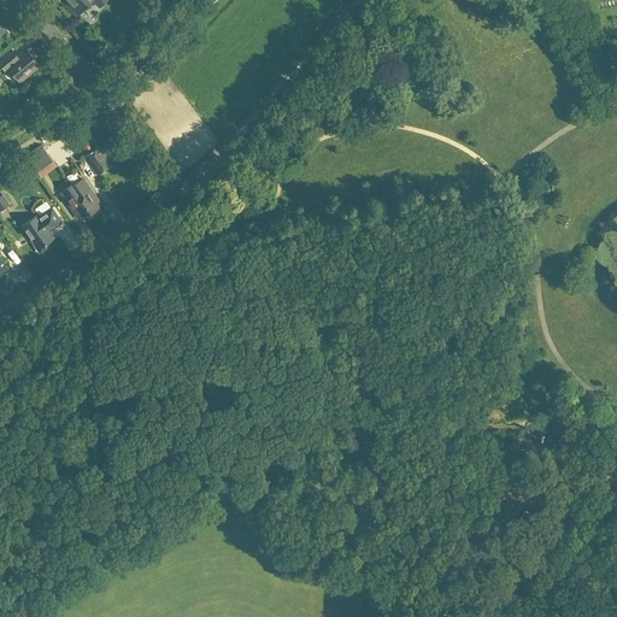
[(99,7),(106,0),(70,0),(65,6),(77,17),(92,0),(99,7)]
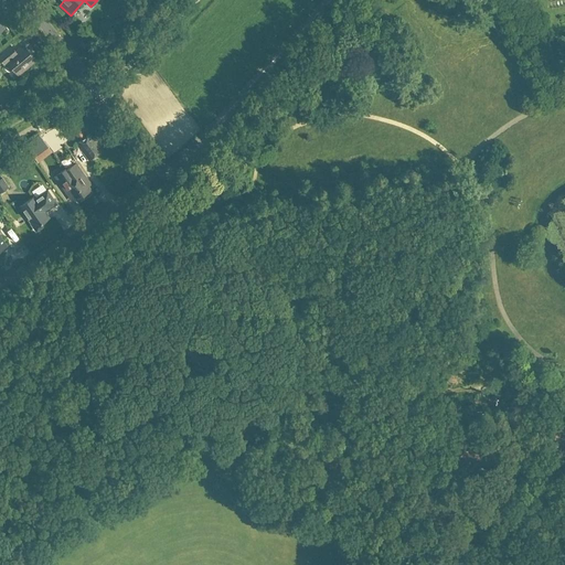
[(18,74),(35,60),(23,46),(16,53),(10,46),(0,54),(0,59),(6,66),(9,64),(18,74)]
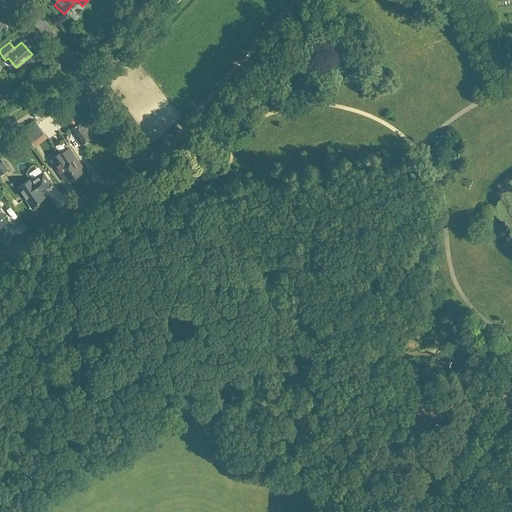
[(94,136),(82,121),(78,124),(71,116),(76,113),(71,106),(58,116),(63,123),(66,120),(73,128),(69,131),(81,146),(94,136)]
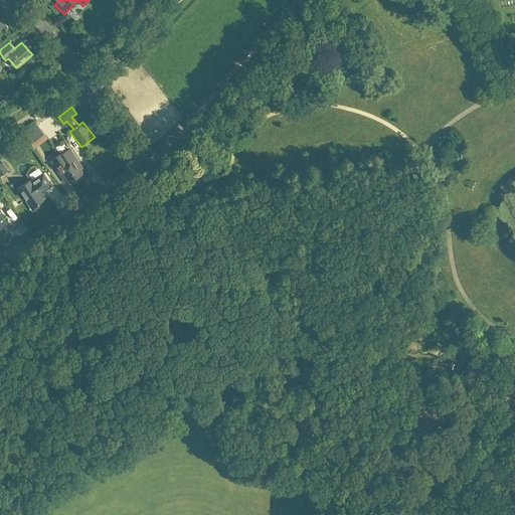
[(52,131),(59,125),(52,116),(45,121),(52,131)]
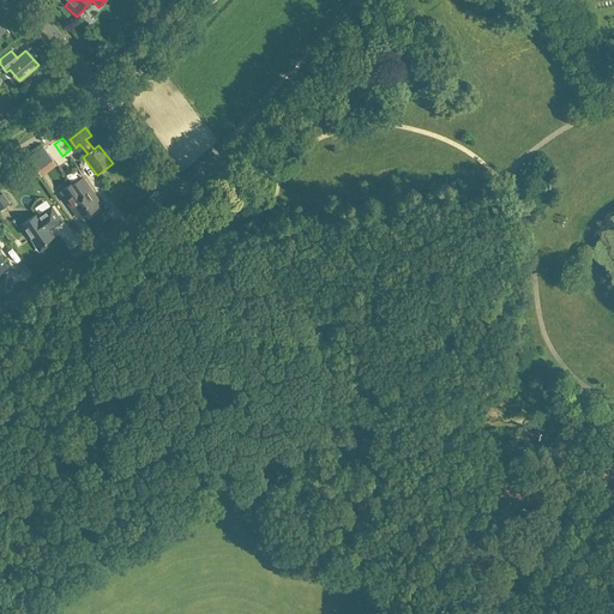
[(61,156),(52,144),(44,150),(52,158),(54,161),(61,156)]
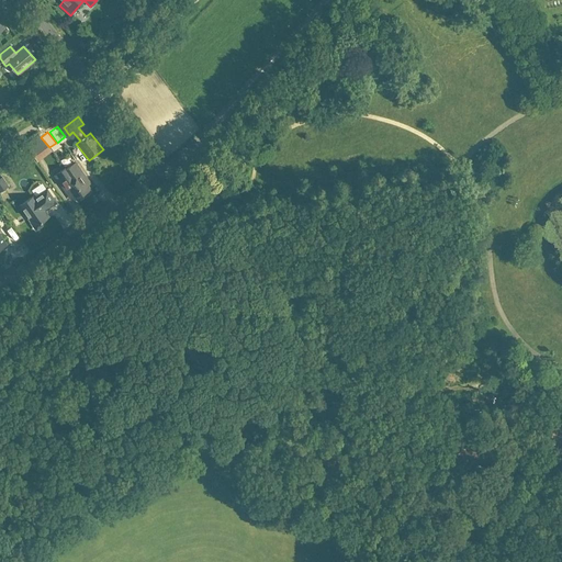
[(47,145),(41,137),(38,133),(24,145),(33,157),(47,145)]
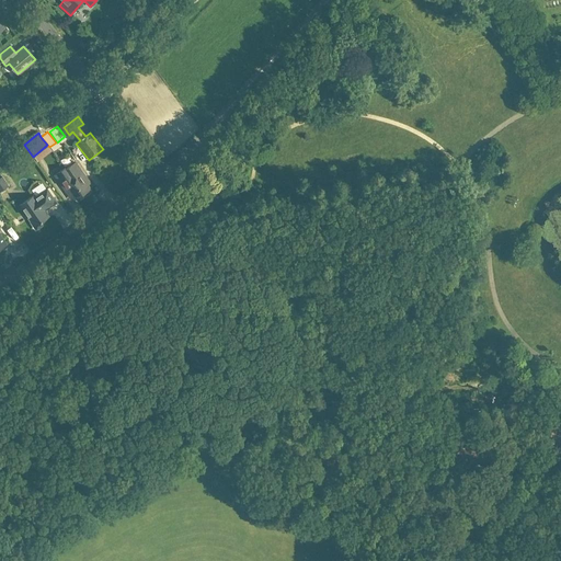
[(90,184),(76,162),(70,167),(65,170),(70,176),(84,197),(91,193),(91,191),(88,185),(90,184)]
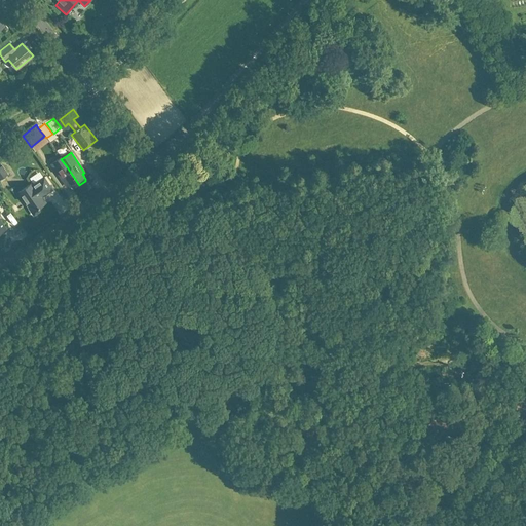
[(79,185),(66,165),(61,159),(55,162),(51,165),(67,188),(69,187),(70,188),(73,189),(79,185)]
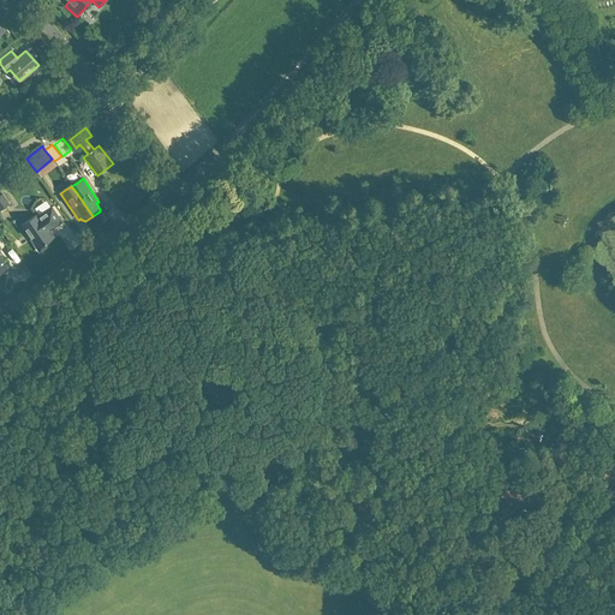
[(53,238),(48,230),(52,227),(53,227),(61,222),(51,208),(39,216),(37,214),(22,225),(34,244),(33,244),(37,251),(41,251),(45,249),(46,245),(45,243),(53,238)]
